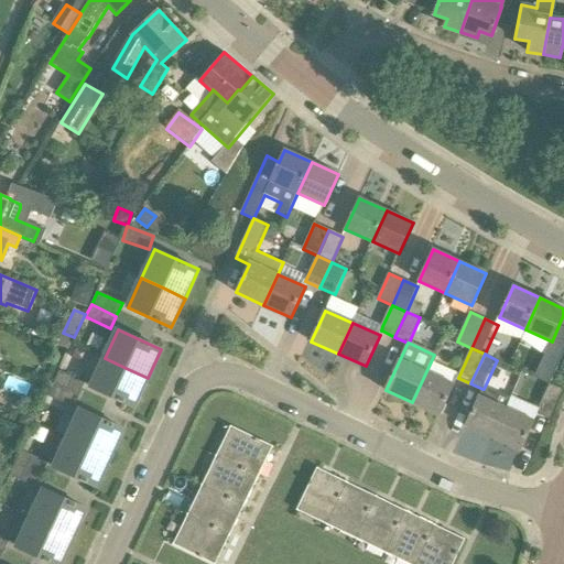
[(134,407),(148,378),(126,368),(105,358),(90,387),(134,407)]
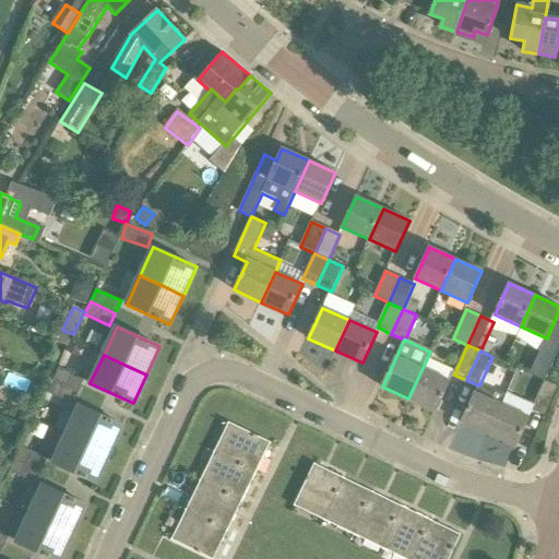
[(58,368),(52,381),(78,392),(83,380),(58,368)]
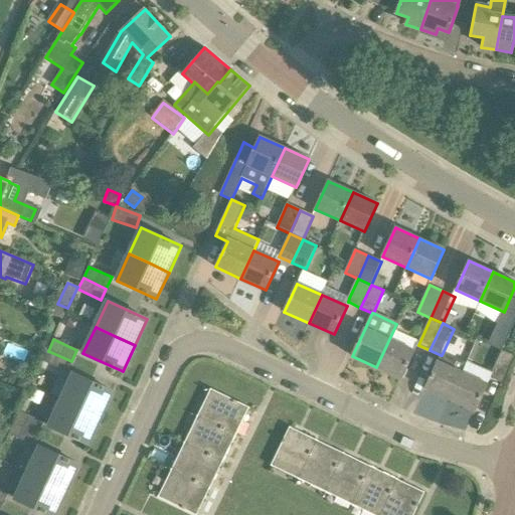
[(414,350),(389,339),(376,367),(401,378),(414,350)]
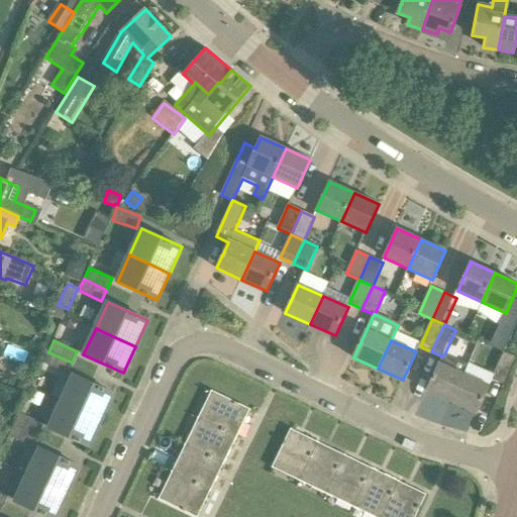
[(516,357),(504,351),(493,377),(492,380),(503,385),(516,357)]
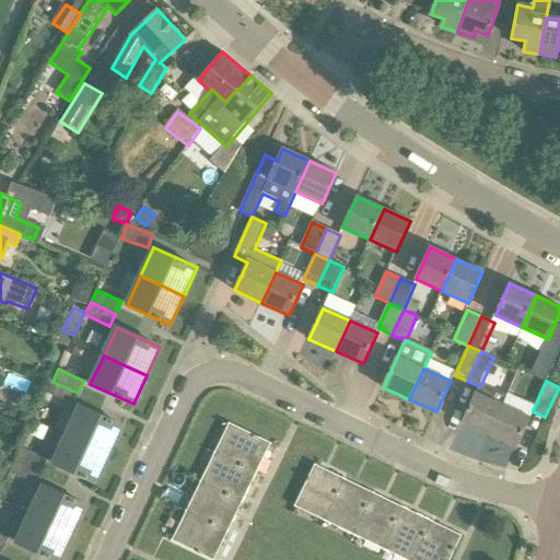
[(72,405),(78,393),(53,382),(47,394),(72,405)]
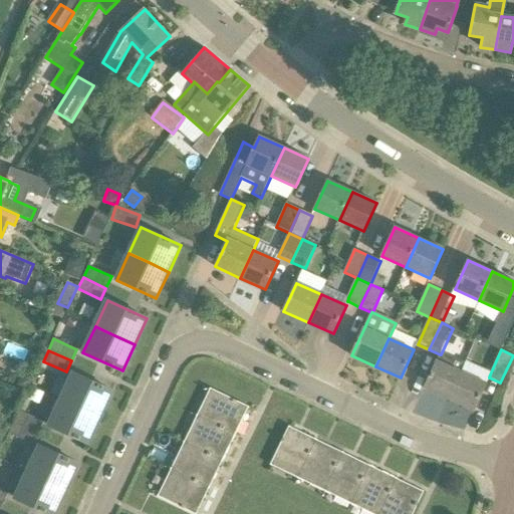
[(449,400),(462,371),(437,360),(425,389),(449,400)]
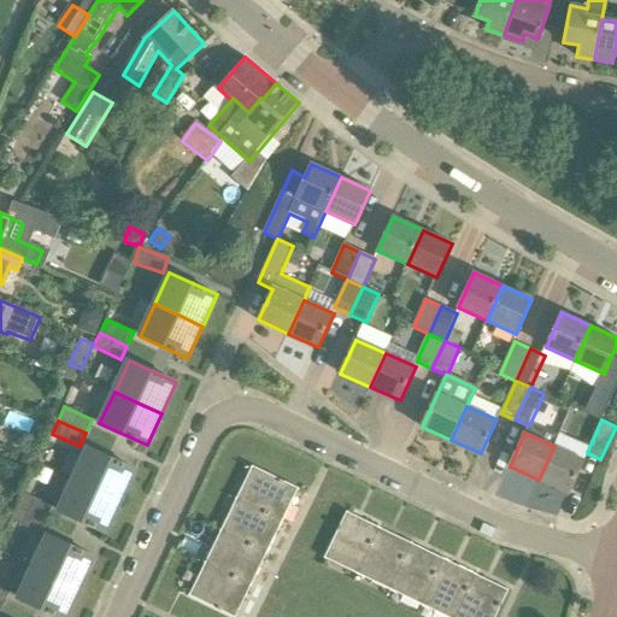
[(569,494),(585,460),(554,446),(539,480),(569,494)]
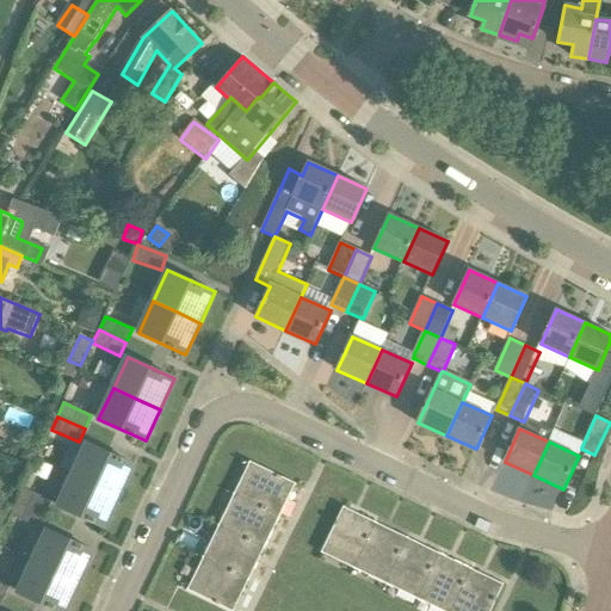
[(73,474),(97,486),(119,497),(134,464),(87,443),(73,474)]
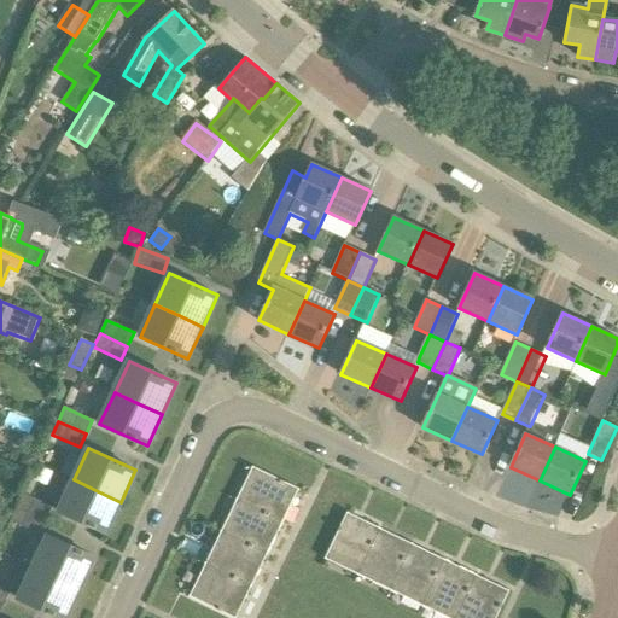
[(19,465),(33,470),(38,458),(29,454),(23,456),(19,465)]
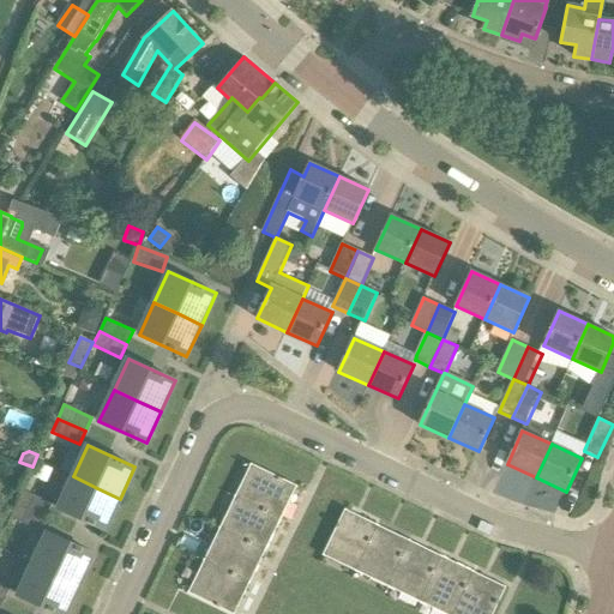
[(40,464),(34,477),(48,483),(54,470),(40,464)]
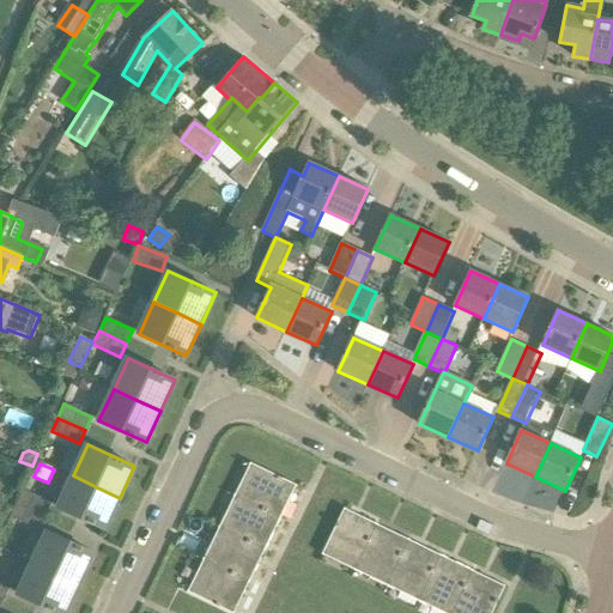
[(297,486),(250,463),(235,495),(281,517),(297,486)]
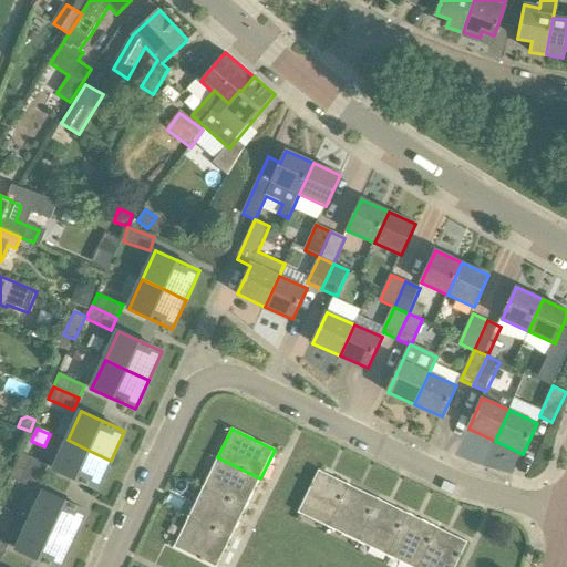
[(54,470),(75,480),(98,490),(111,461),(90,451),(68,440),(54,470)]
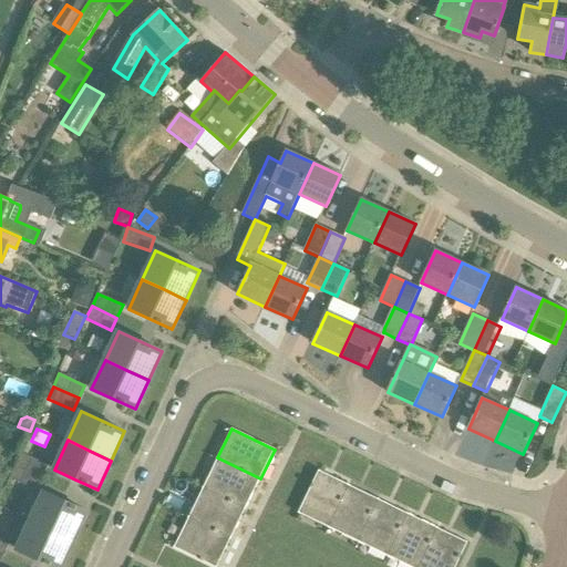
[(22,454),(17,466),(42,478),(48,465),(22,454)]
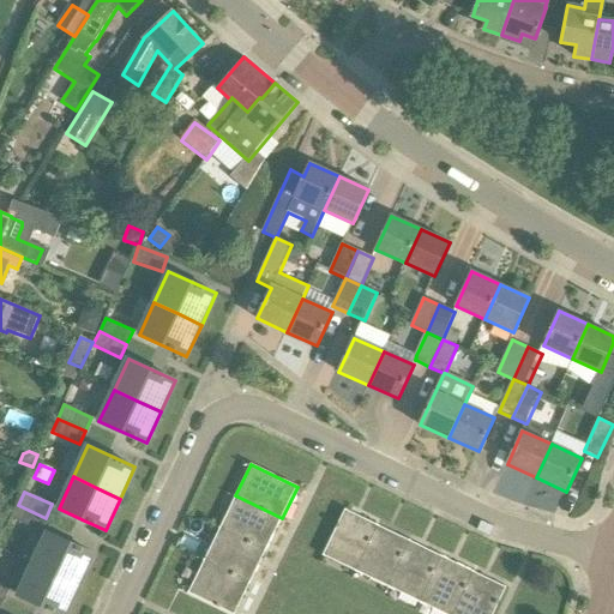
[(282,518),(235,495),(220,528),(266,551),(282,518)]
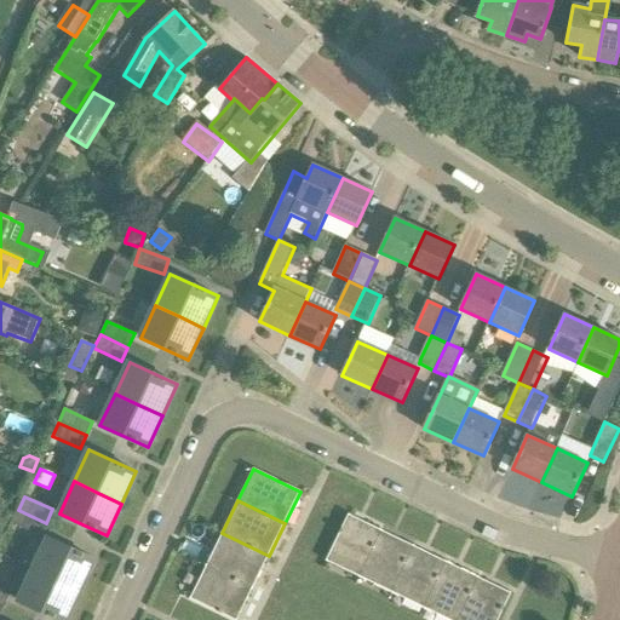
[(46,523),(18,510),(12,524),(39,537),(46,523)]
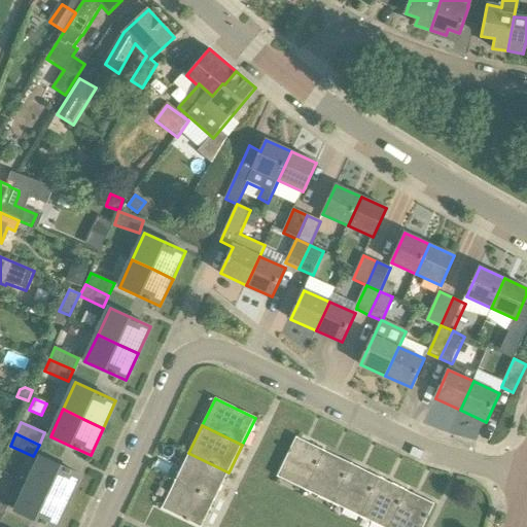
[(277,477),(305,490),(324,450),(296,436),(277,477)]
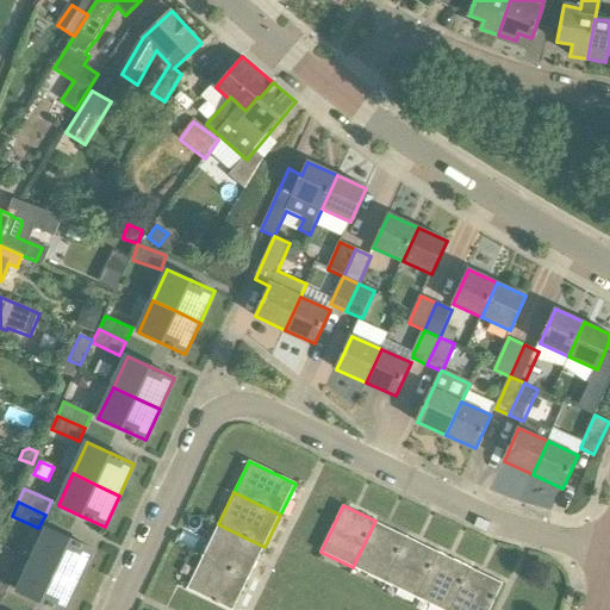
[(353,567),(385,583),(408,537),(375,521),(353,567)]
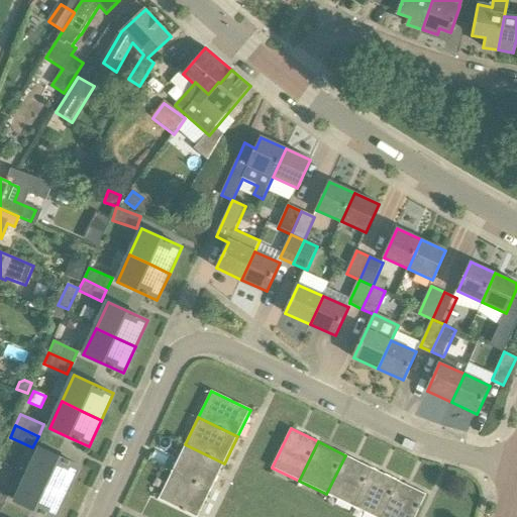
[(224,463),(185,444),(172,472),(211,491),(224,463)]
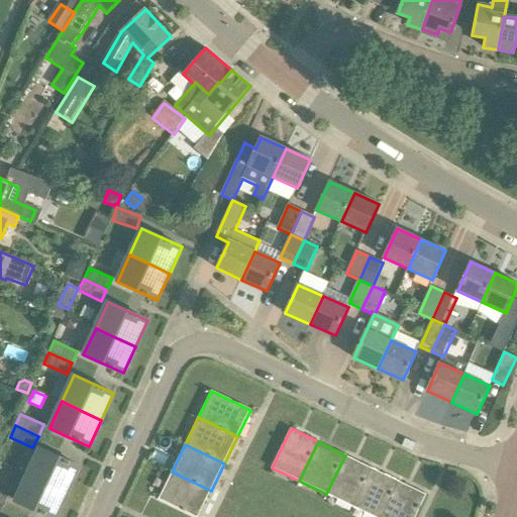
[(27,475),(47,484),(67,493),(80,467),(39,448),(27,475)]
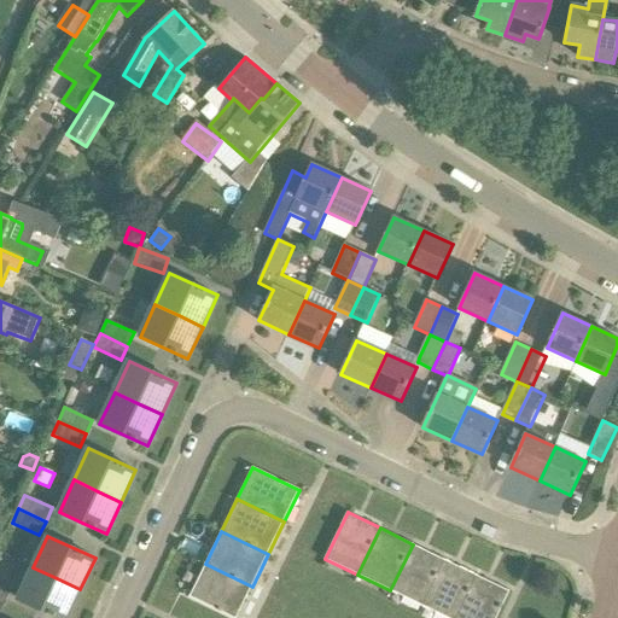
[(390,590),(423,606),(444,560),(413,544),(390,590)]
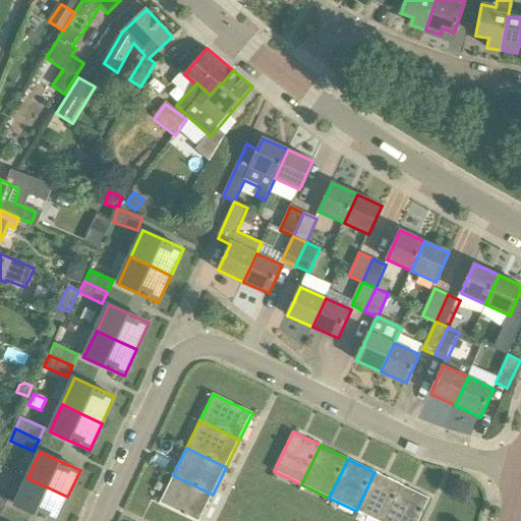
[(356,511),(375,520),(385,520),(402,485),(374,472),(356,511)]
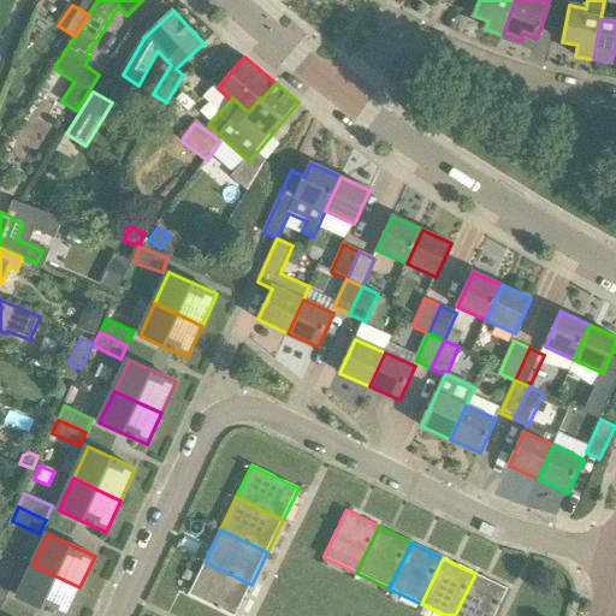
[(236,615),(252,585),(205,562),(189,594),(232,615),(236,615)]
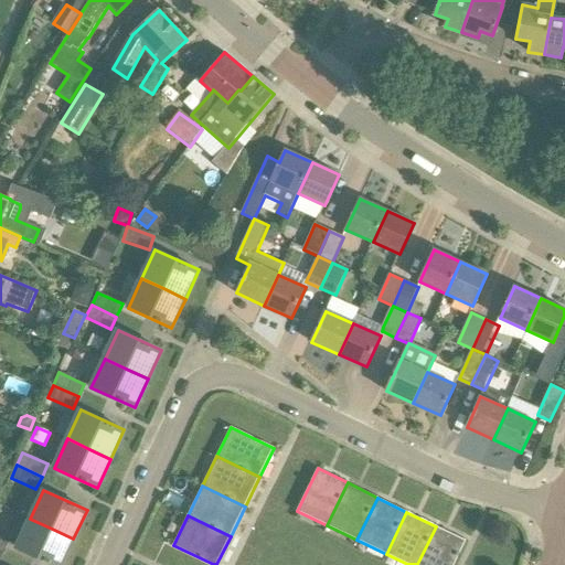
[(53,564),(61,564),(73,539),(52,529),(30,519),(17,547),(53,564)]
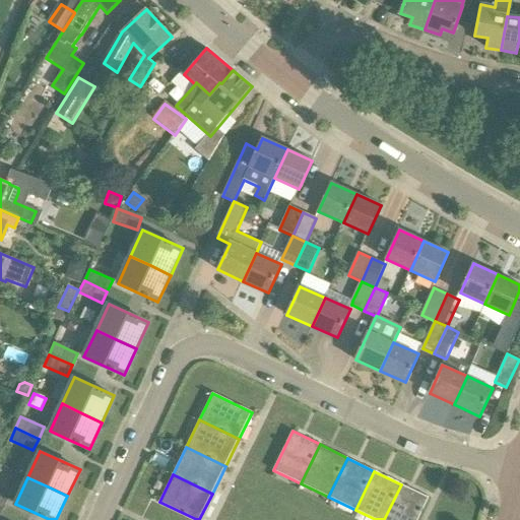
[(401,484),(384,519),(417,519),(429,498),(401,484)]
